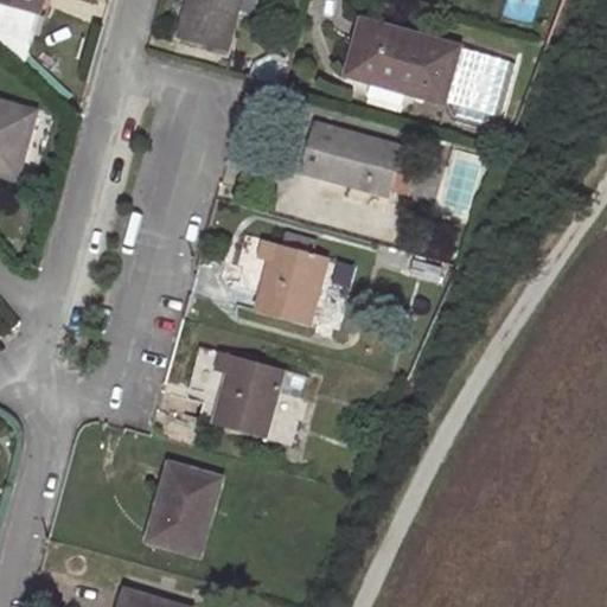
[(44,0),(0,0),(0,2),(40,17),(44,0)]
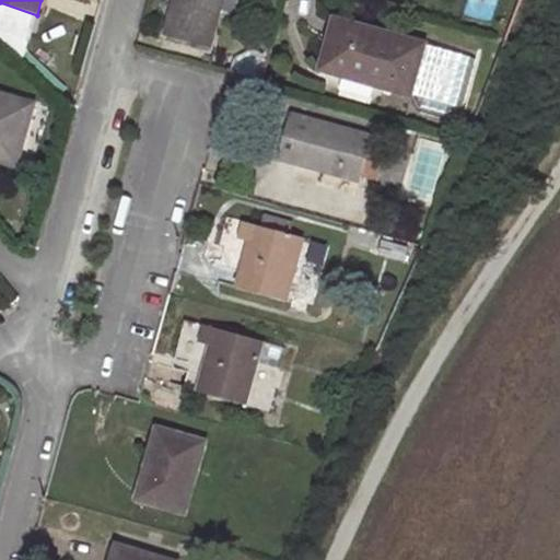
[(223,0),(177,0),(167,37),(211,49),(223,0)]
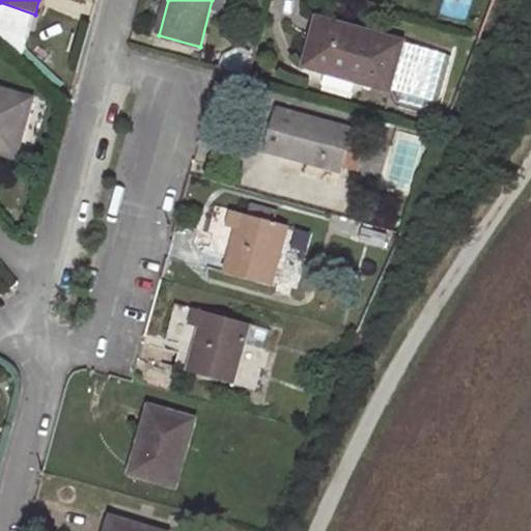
[(0,36),(22,58),(35,15),(0,2),(0,36)]
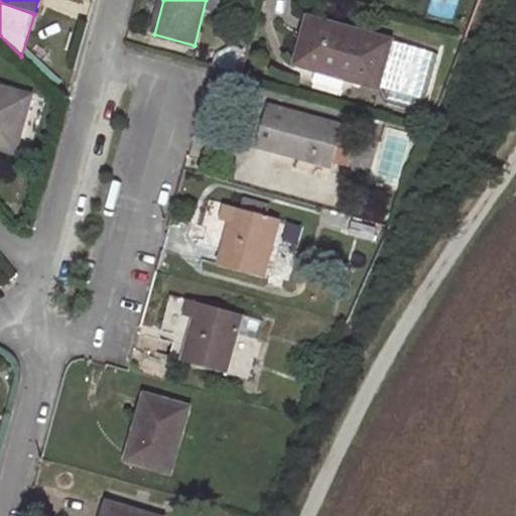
[(395,41),(312,18),(299,66),(382,90),(395,41)]
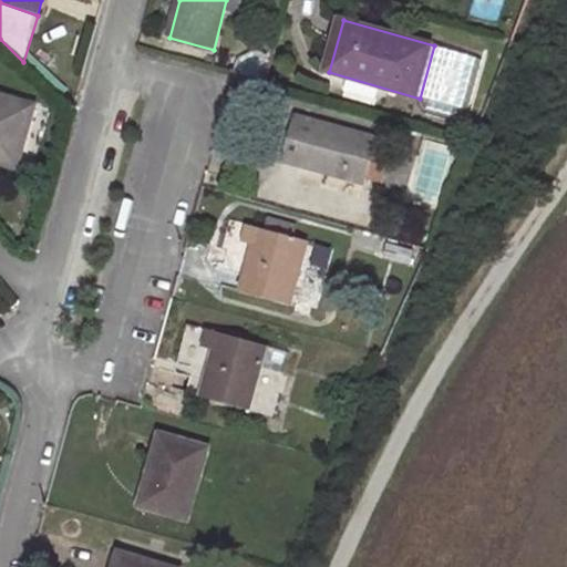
[(38,105),(0,94),(0,164),(21,171),(38,105)]
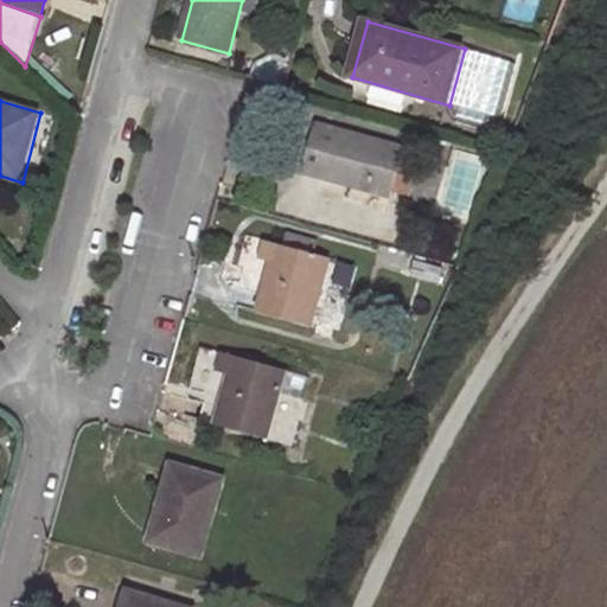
[(406,149),(319,125),(306,172),(395,196),(406,149)]
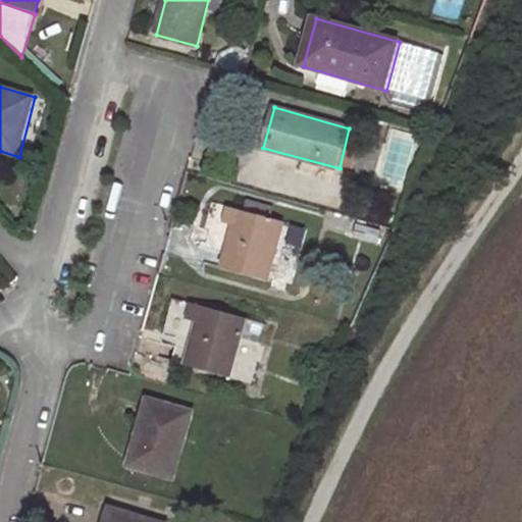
[(284,222),(231,207),(226,222),(239,226),(232,251),(228,250),(225,267),(270,279),(284,222)]
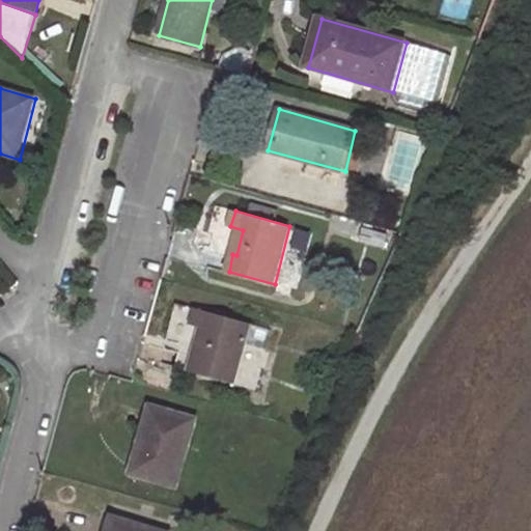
[(250,323),(194,308),(190,325),(202,328),(195,355),(191,353),(188,370),(234,383),(250,323)]
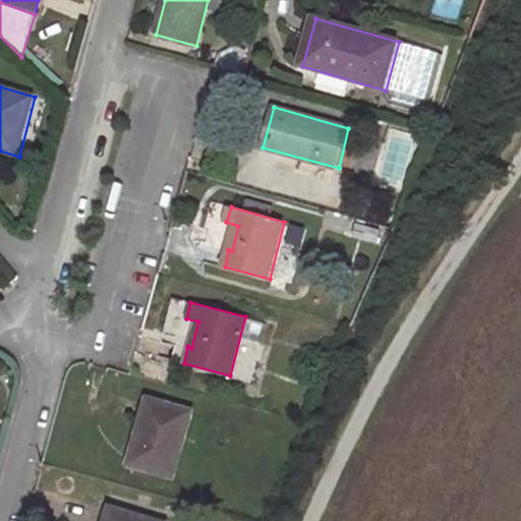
[(193,410),(149,398),(131,465),(175,477),(193,410)]
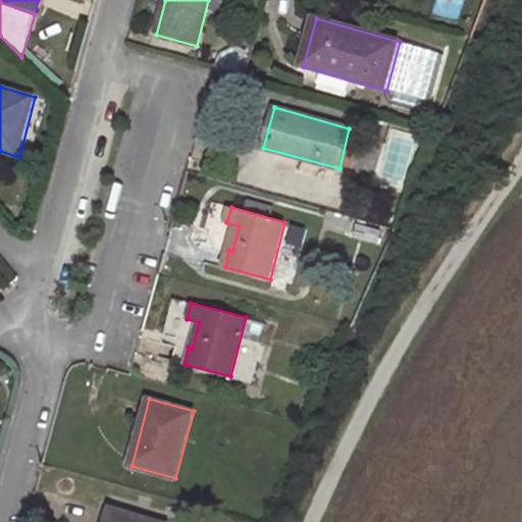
[(159,521),(109,509),(105,521),(159,521)]
